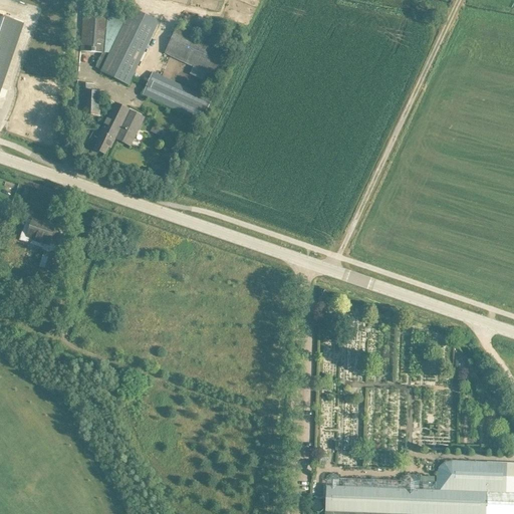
[(96,67),(102,70),(126,19),(108,11),(107,15),(104,54),(102,54),(96,67)]
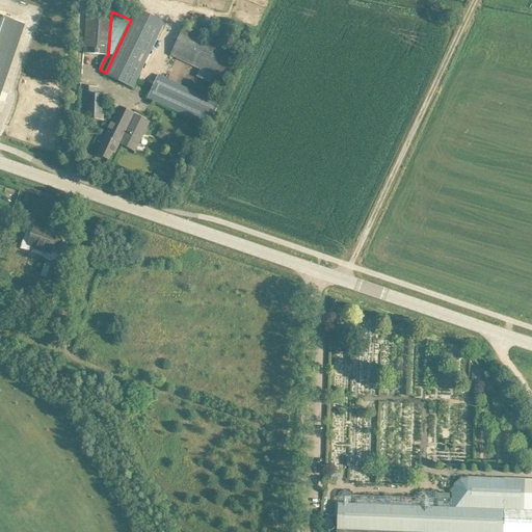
[(83,54),(106,56),(108,56),(111,16),(86,14),(83,54)]
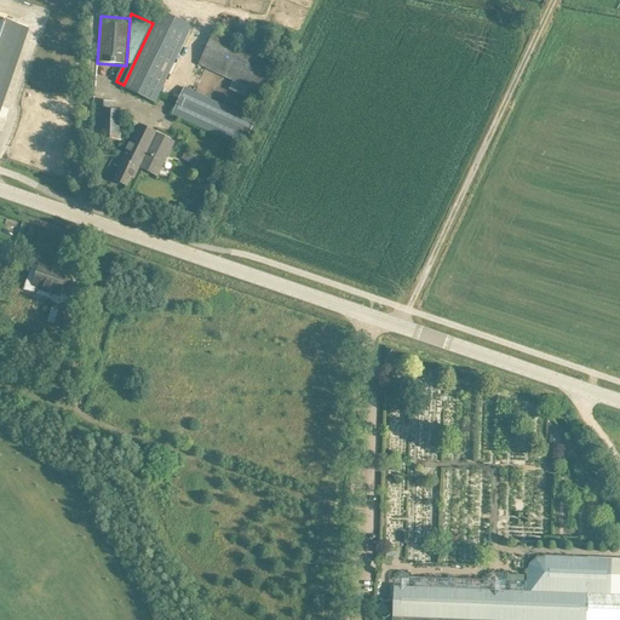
[(0,109),(28,29),(0,18),(0,109)]
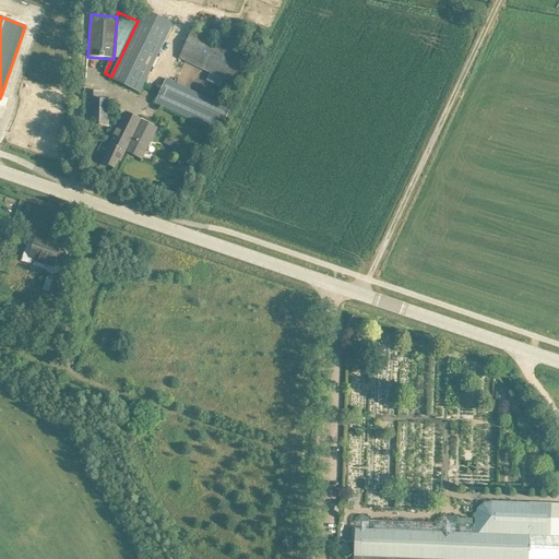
[(138,21),(111,76),(110,79),(114,81),(133,91),(141,94),(171,31),(140,16),(138,21)]
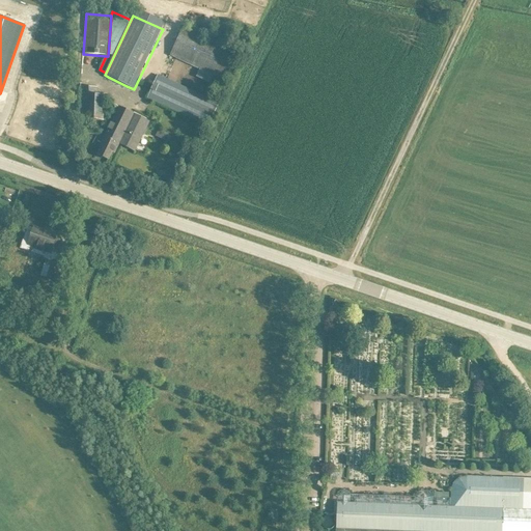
[(171,57),(223,80),(234,54),(182,31),(171,57)]
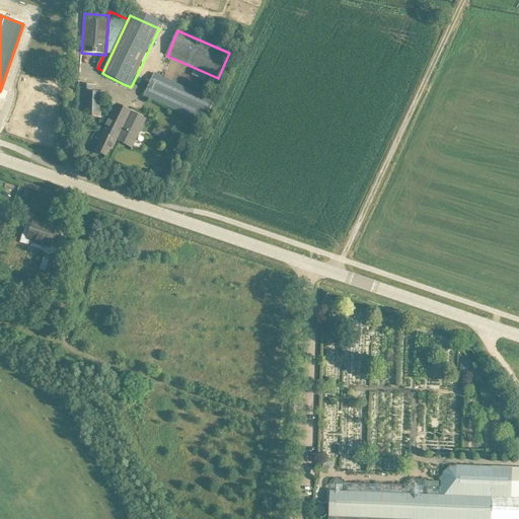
[(144,96),(204,124),(214,101),(154,74),(144,96)]
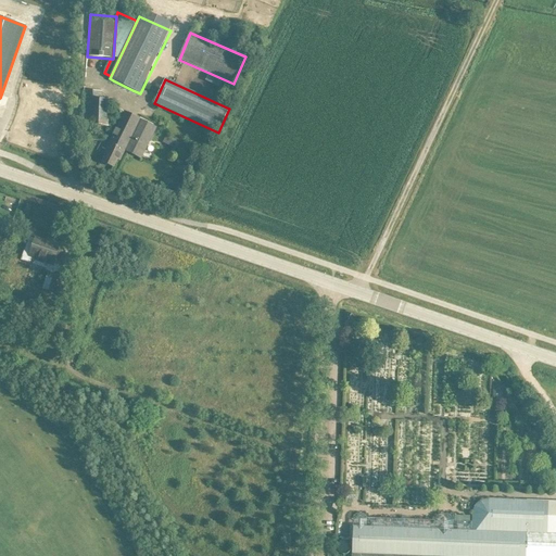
[(100,91),(95,91),(84,91),(83,126),(108,126),(108,115),(109,100),(100,99),(100,91)]
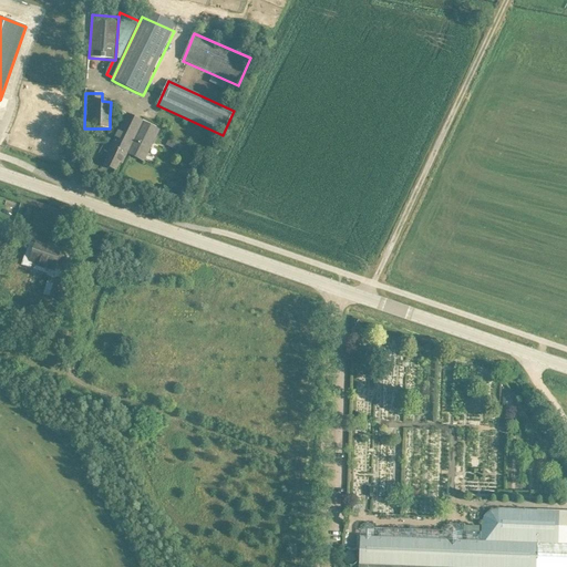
[(127,153),(143,123),(127,115),(111,147),(106,157),(109,158),(105,165),(115,171),(120,163),(122,164),(127,153)]
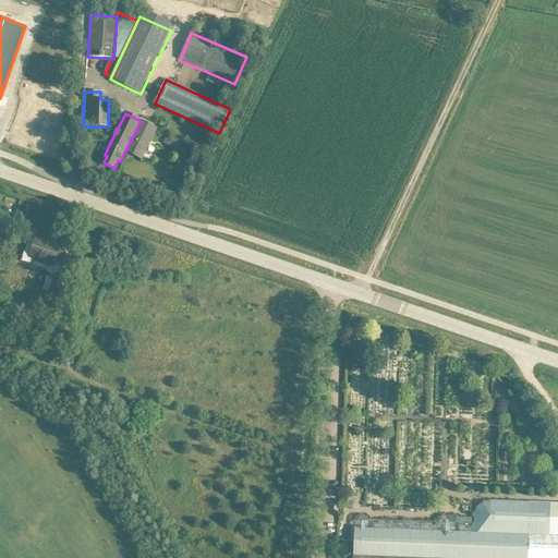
[(156,129),(141,121),(125,150),(142,159),(146,149),(156,129)]
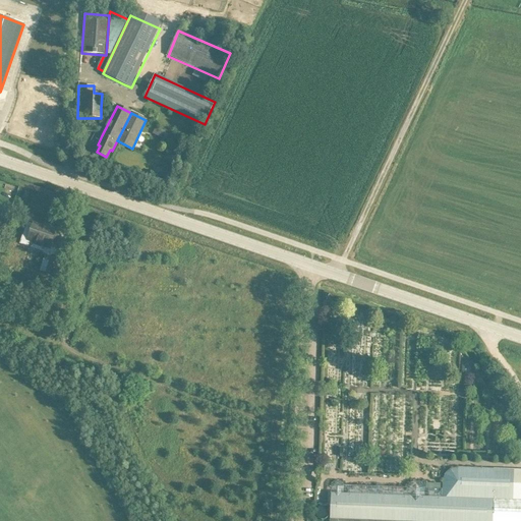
[(157,127),(154,133),(162,137),(165,131),(157,127)]
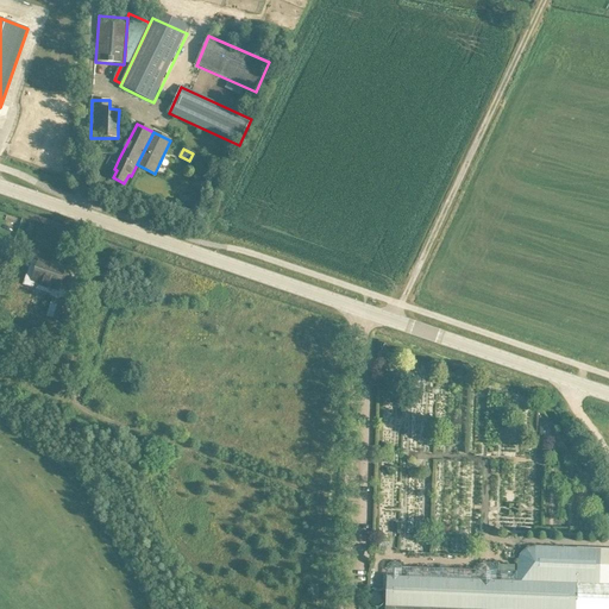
[(51,295),(54,296),(60,299),(66,300),(68,293),(58,290),(67,267),(56,263),(55,267),(39,261),(38,262),(32,259),(24,284),(29,286),(33,288),(33,286),(35,286),(36,280),(49,283),(48,287),(54,288),(51,295)]
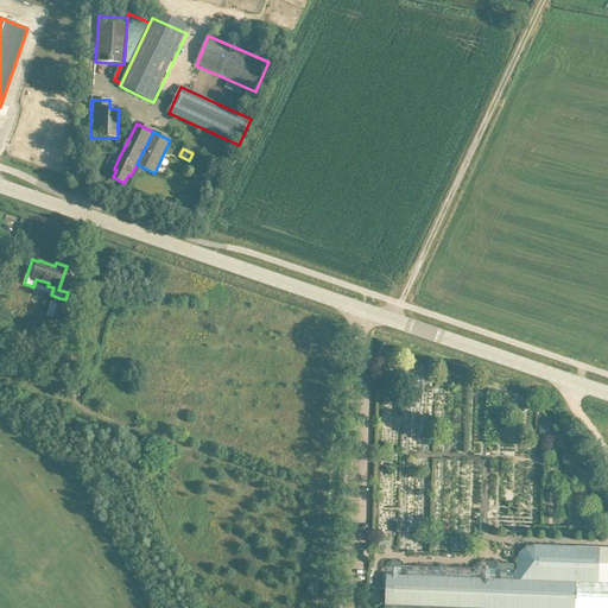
[(59,298),(54,317),(68,323),(75,303),(65,299),(59,298)]
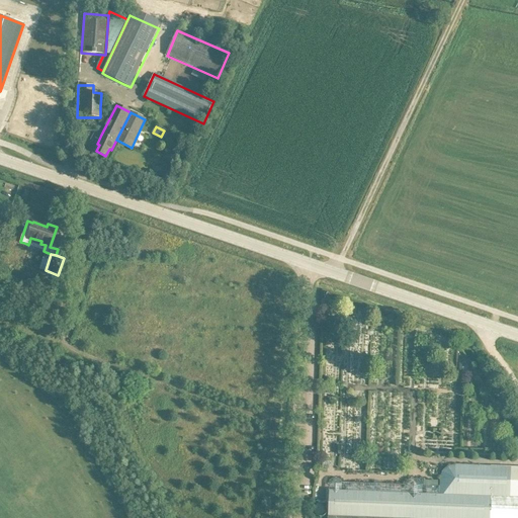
[(329,494),(327,517),(517,517),(517,466),(455,464),(448,466),(442,471),(439,480),(439,487),(423,486),(423,485),(421,482),(418,480),(411,479),(408,481),(405,484),(405,485),(342,483),(341,480),(339,479),(332,479),(331,480),(329,483),(329,490),(329,494)]
